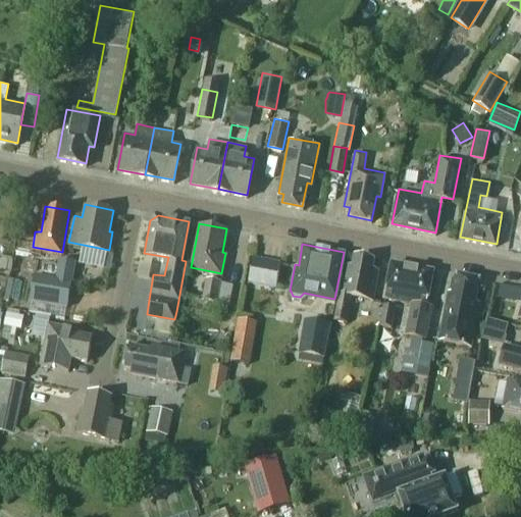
[(252,254),(247,280),(262,283),(267,257),(252,254)]
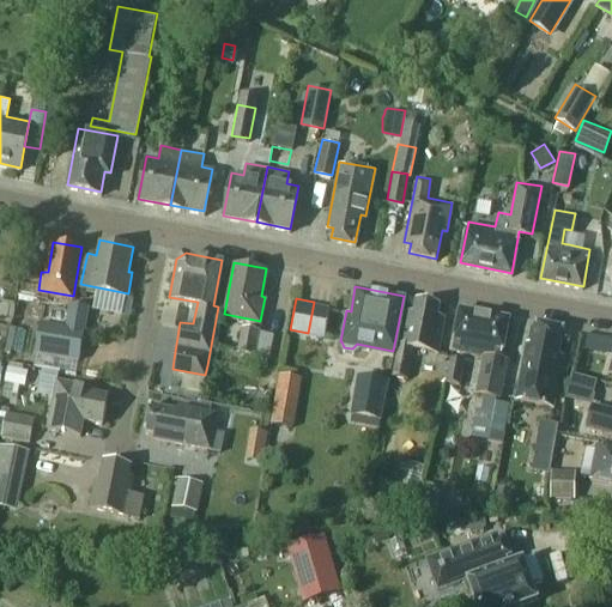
[(412,345),(437,348),(444,315),(437,314),(440,303),(416,298),(414,310),(407,310),(400,344),(399,344),(393,374),(406,376),(412,345)]
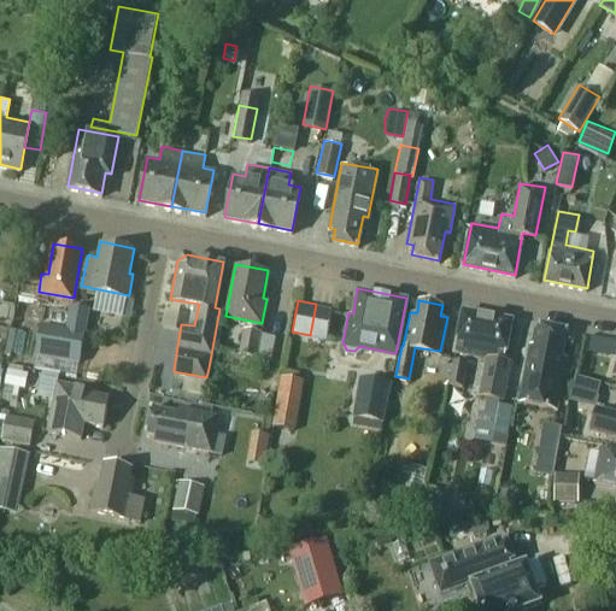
[(35,352),(78,359),(88,306),(69,304),(65,325),(41,321),(35,352)]
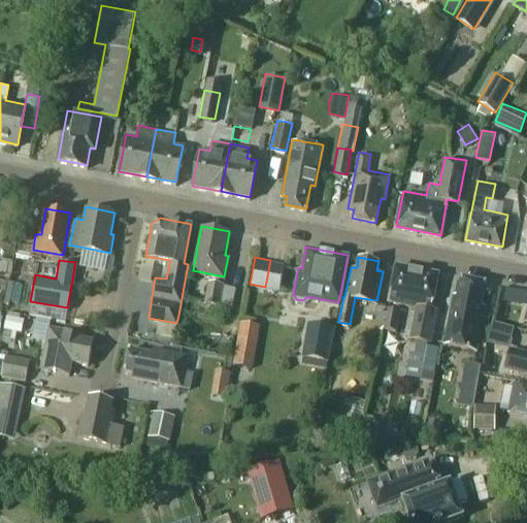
[(409,336),(431,340),(437,307),(430,306),(437,272),(396,264),(389,298),(416,303),(409,336)]
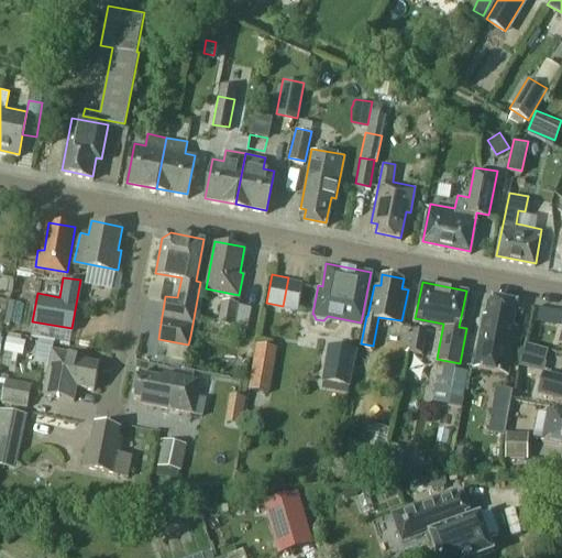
[(516,325),(513,324),(517,299),(492,295),(488,314),(484,313),(474,365),(507,372),(516,325)]
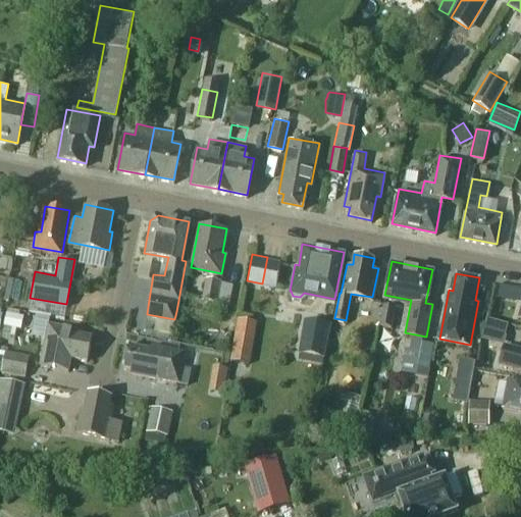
[(231,280),(205,276),(202,298),(228,302),(231,280)]
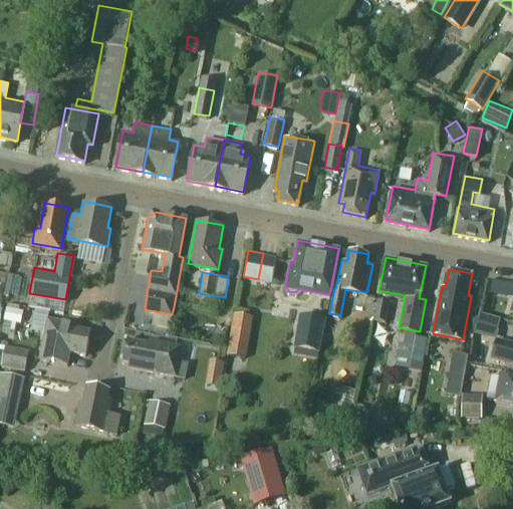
[(488,276),(486,290),(494,291),(496,278),(488,276)]
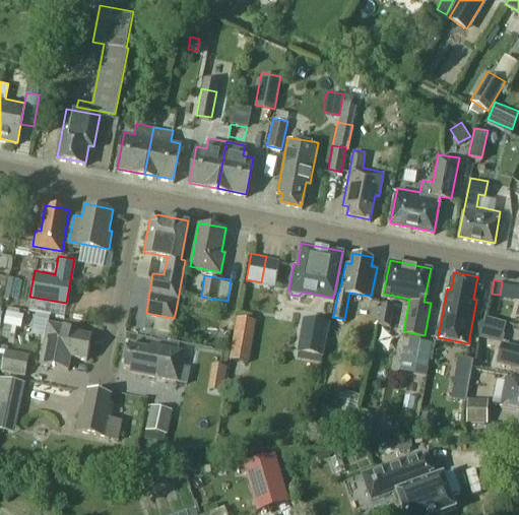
[(390,324),(394,304),(381,301),(377,321),(390,324)]
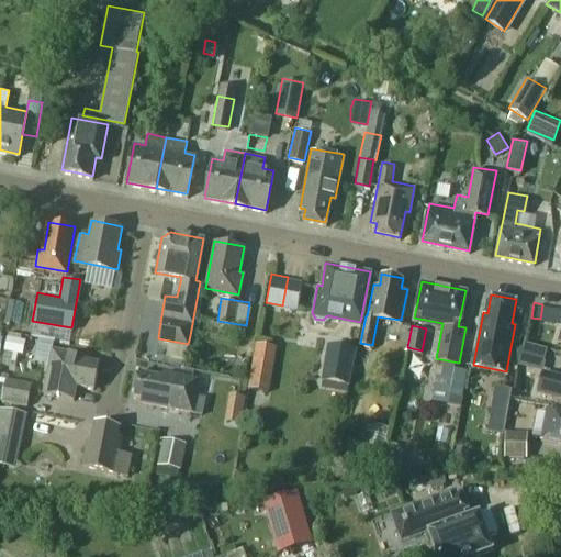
[(14,365),(17,352),(20,337),(21,333),(8,331),(2,361),(14,365)]
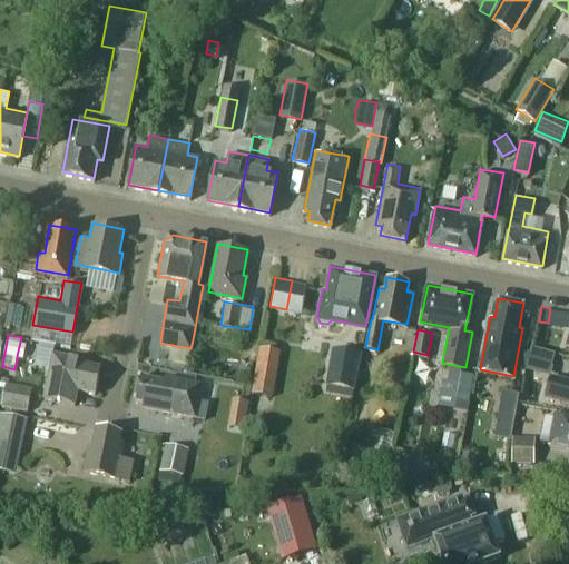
[(527,358),(550,365),(555,350),(531,344),(527,358)]
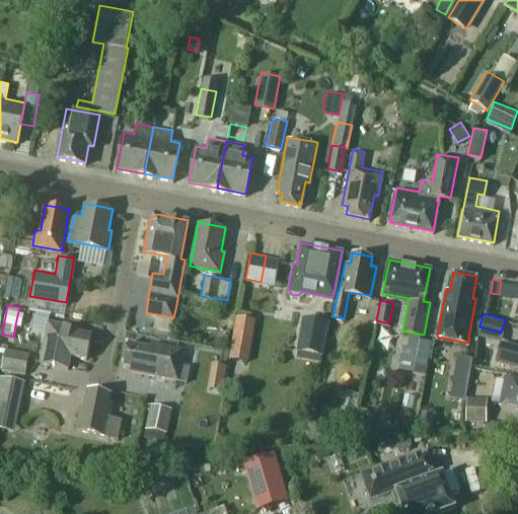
[(322,354),(328,322),(302,317),(297,349),(322,354)]
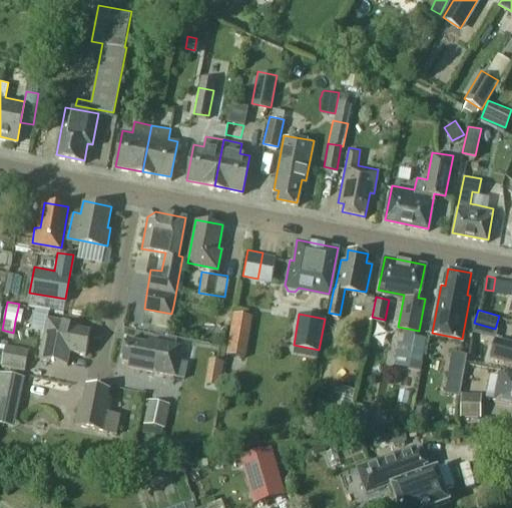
[(69,349),(85,353),(90,329),(75,326),(76,322),(48,317),(39,356),(67,362),(69,349)]
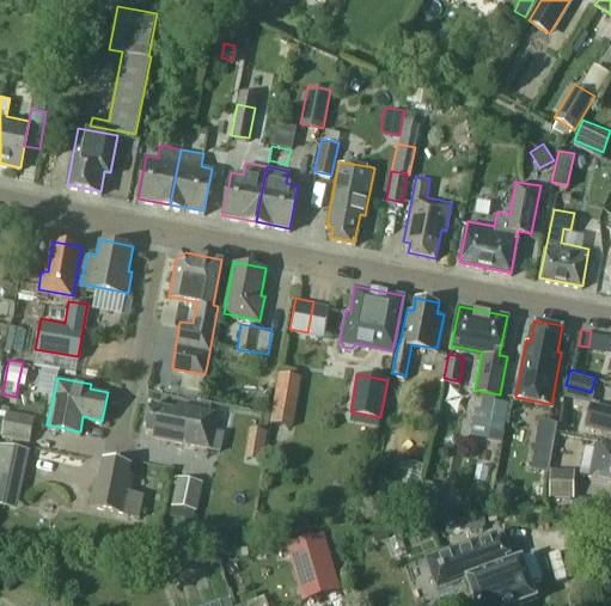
[(273,396),(269,421),(292,424),(295,399),(273,396)]
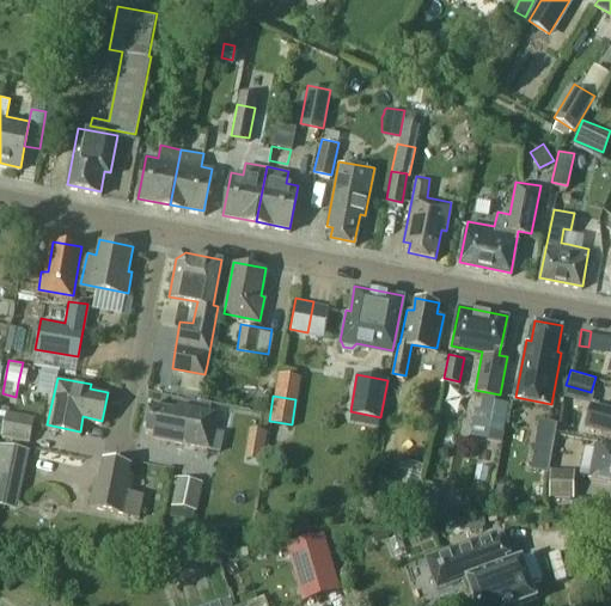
[(490,424),(480,423),(477,435),(499,439),(500,428),(503,429),(509,399),(495,397),(490,424)]
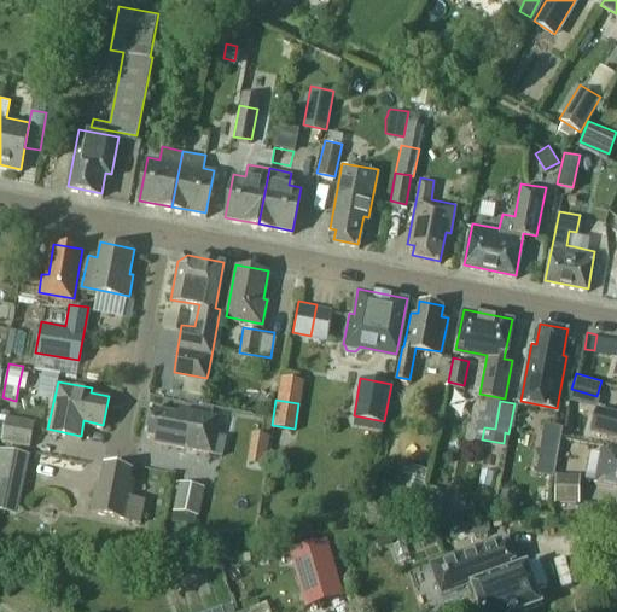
[(616,409),(597,404),(591,429),(616,435),(616,409)]
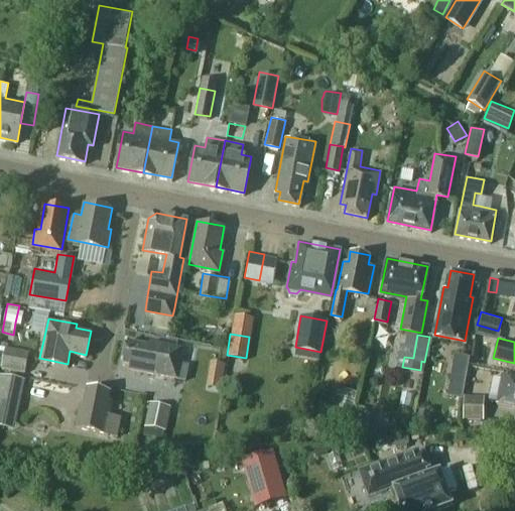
[(149,339),(148,343),(126,339),(122,360),(129,362),(128,367),(176,376),(179,361),(182,346),(149,339)]
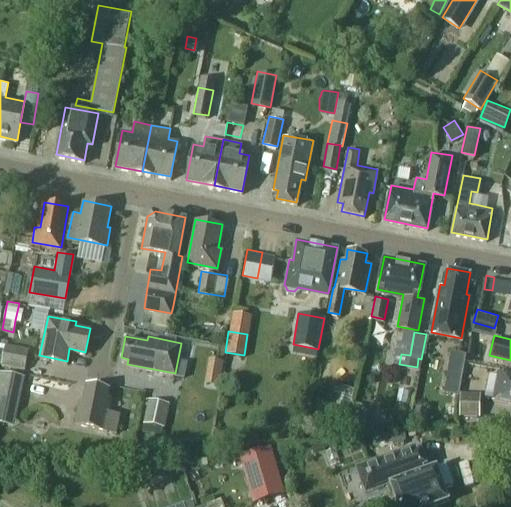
[(28,347),(0,341),(0,361),(24,367),(28,347)]
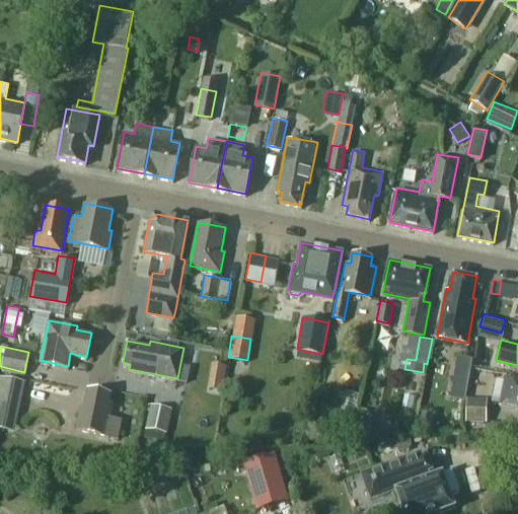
[(455,364),(453,380),(466,383),(471,356),(463,355),(462,360),(456,359),(455,364)]
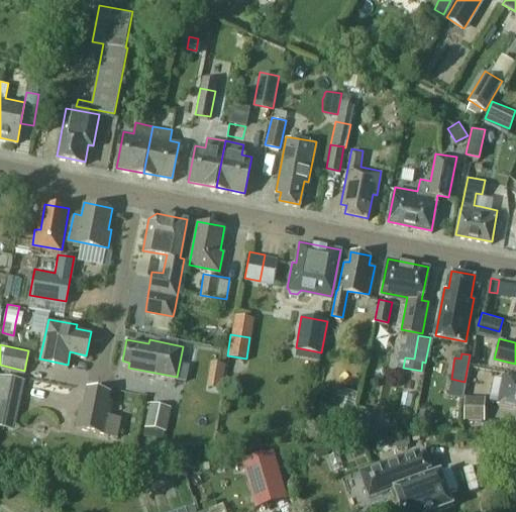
[(225,363),(210,361),(208,370),(224,373),(225,363)]
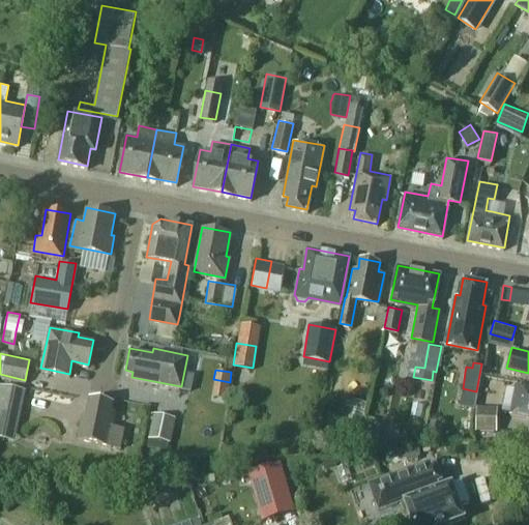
[(184,371),(181,386),(190,387),(194,372),(184,371)]
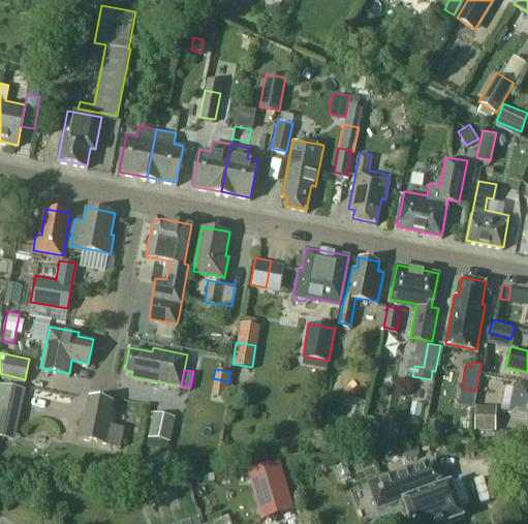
[(0,422),(17,426),(25,388),(0,381),(0,422)]
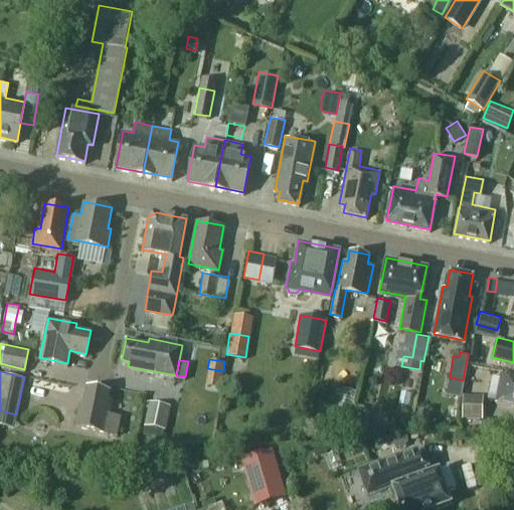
[(513,373),(504,372),(504,376),(492,373),(488,395),(496,396),(496,400),(513,403),(513,373)]
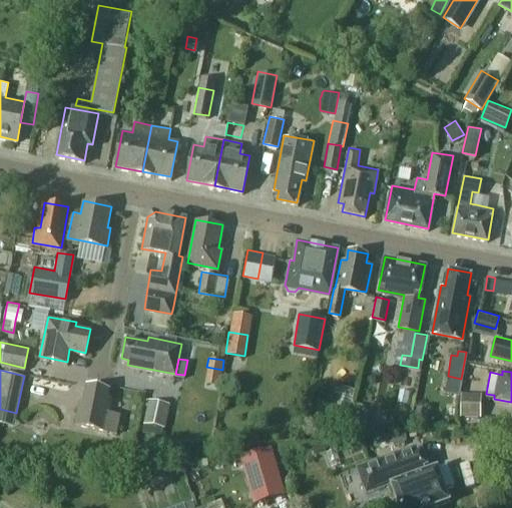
[(75,423),(116,431),(119,412),(108,410),(111,396),(107,395),(109,388),(87,383),(83,405),(79,405),(75,423)]
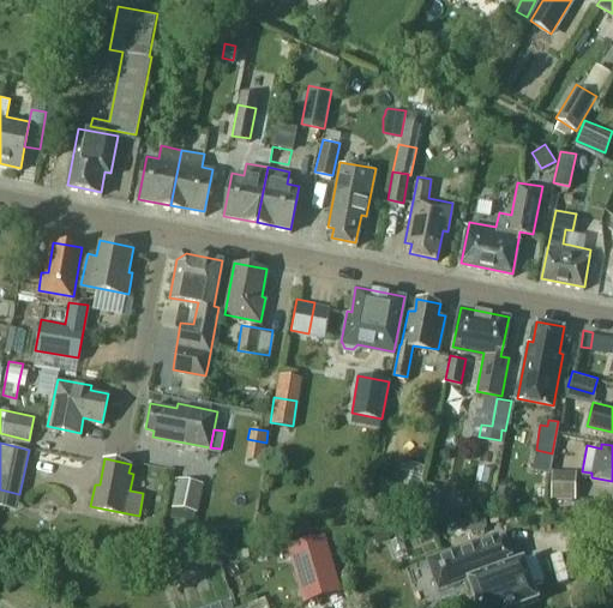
[(424,464),(406,461),(400,492),(418,495),(424,464)]
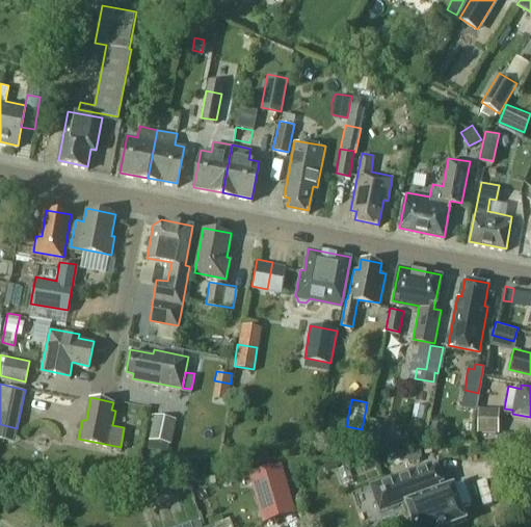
[(477,431),(498,431),(498,406),(477,406),(477,431)]
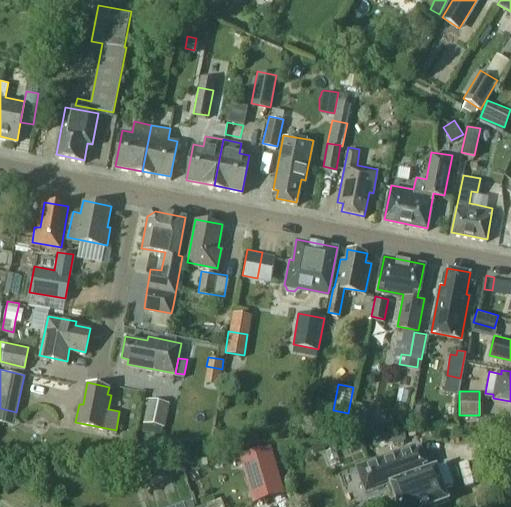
[(141,429),(162,434),(169,401),(148,396),(141,429)]
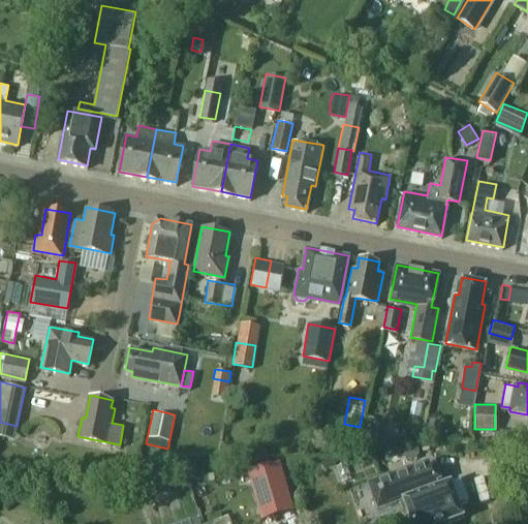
[(374,441),(378,420),(363,417),(359,438),(374,441)]
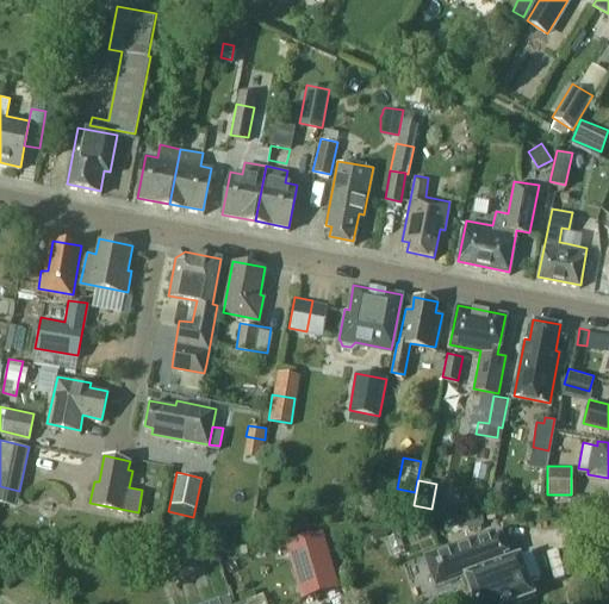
[(495,481),(492,493),(507,496),(509,484),(495,481)]
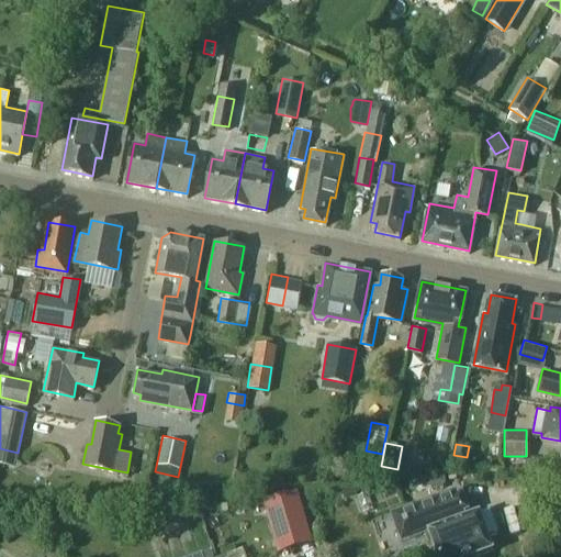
[(412,486),(446,485),(446,472),(411,474),(412,486)]
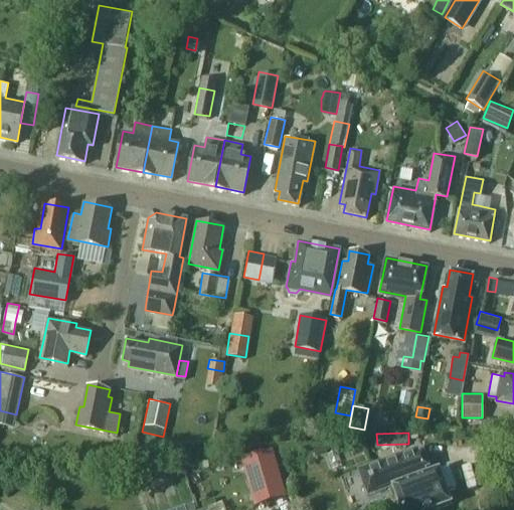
[(377,462),(378,463),(359,470),(367,493),(386,486),(387,487),(392,485),(401,509),(427,509),(451,501),(447,489),(456,485),(449,467),(439,470),(439,468),(427,472),(425,466),(429,465),(423,451),(419,452),(417,447),(377,462)]
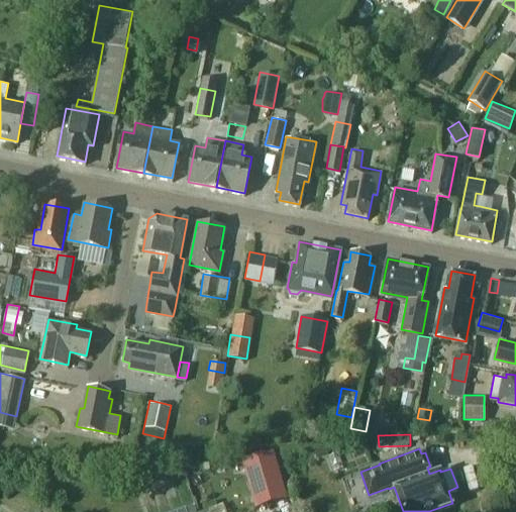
[(273,449),(241,458),(255,506),(287,496),(273,449)]
